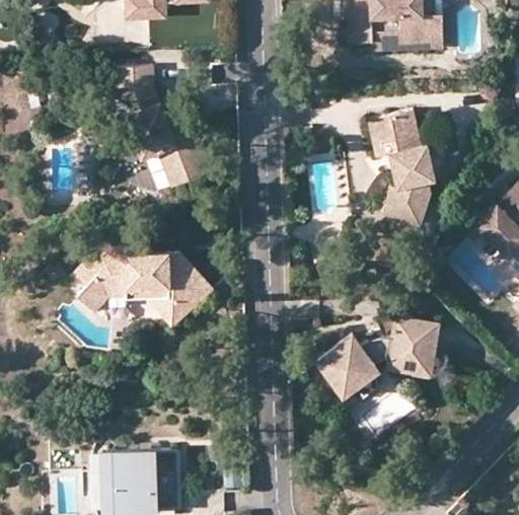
[(125,0),(126,19),(166,18),(165,4),(210,3),(209,0),(125,0)]
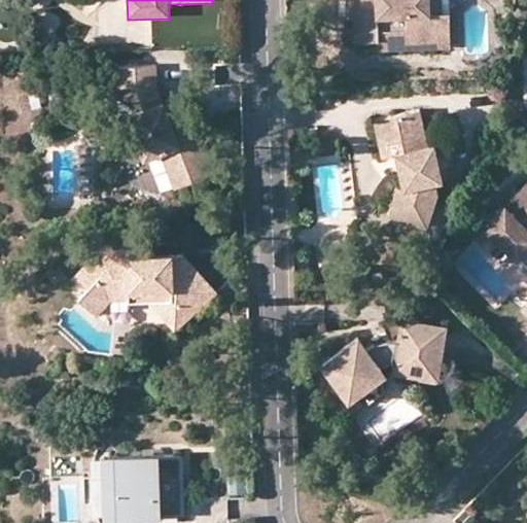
[(346,0),(347,3),(353,3),(353,20),(354,43),(379,42),(379,38),(406,37),(407,44),(450,42),(449,15),(429,15),(428,0),(346,0)]
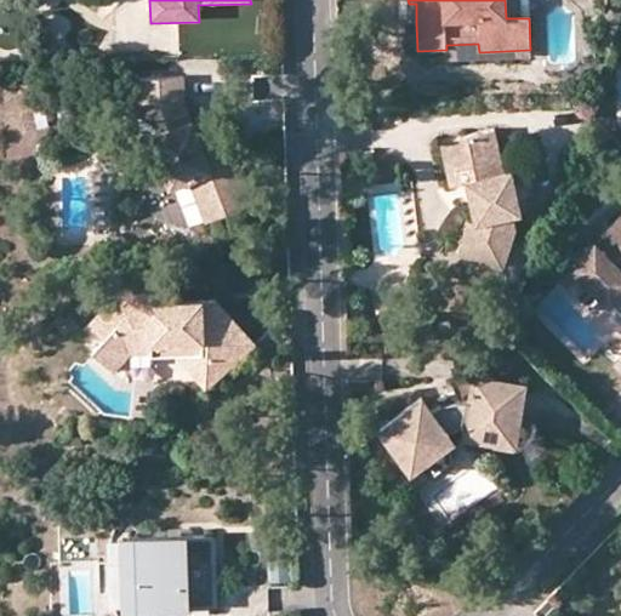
[(529,18),(528,0),(505,0),(506,18),(529,18)]
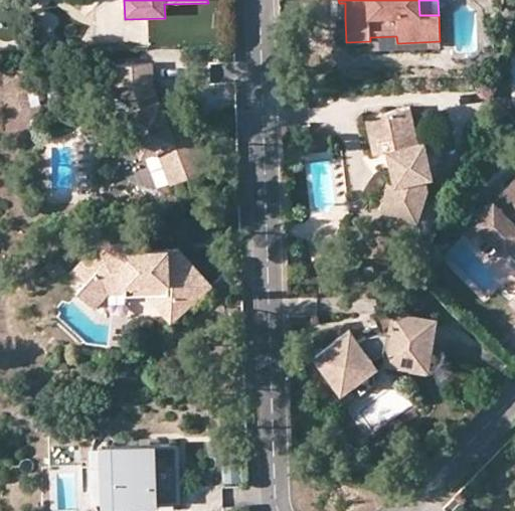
[(440,48),(440,41),(397,43),(396,36),(370,37),(370,41),(370,50),(440,48)]
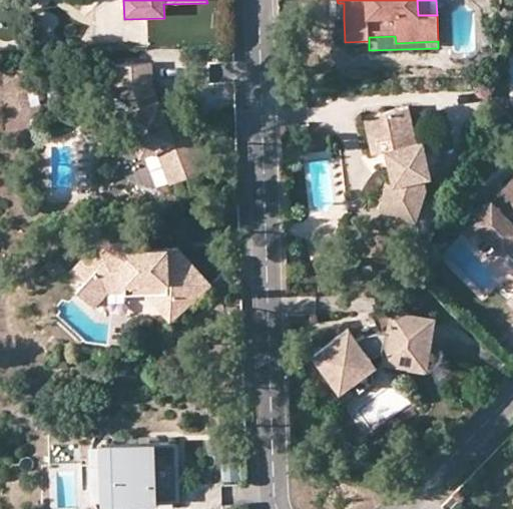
[(131,112),(147,154),(156,151),(169,185),(209,170),(190,119),(177,124),(168,103),(160,106),(152,86),(151,66),(111,67),(112,87),(132,87),(140,108),(131,112)]
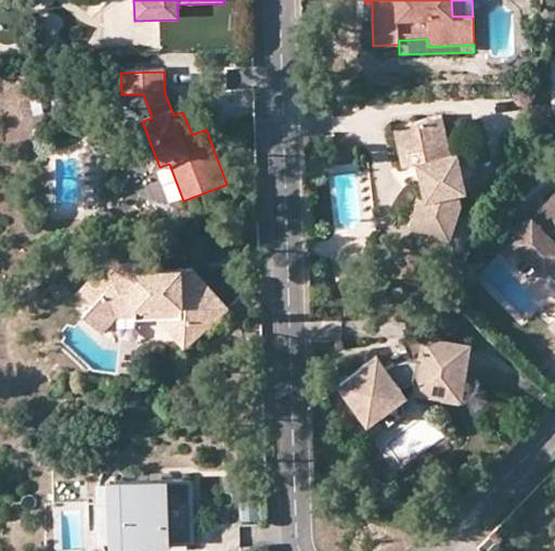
[(403,126),(409,153),(418,151),(422,163),(416,164),(424,199),(417,201),(409,229),(449,241),(460,206),(457,193),(464,191),(455,155),(449,156),(441,118),(403,126)]
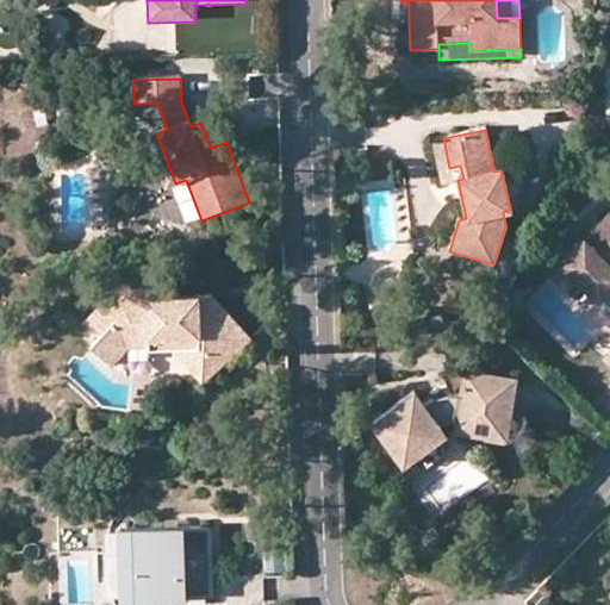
[(167,187),(175,184),(156,133),(148,136),(167,187)]
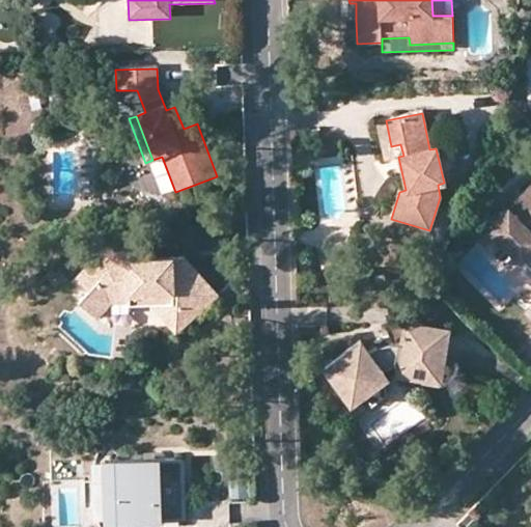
[(394,159),(391,146),(386,120),(375,122),(384,162),(394,159)]
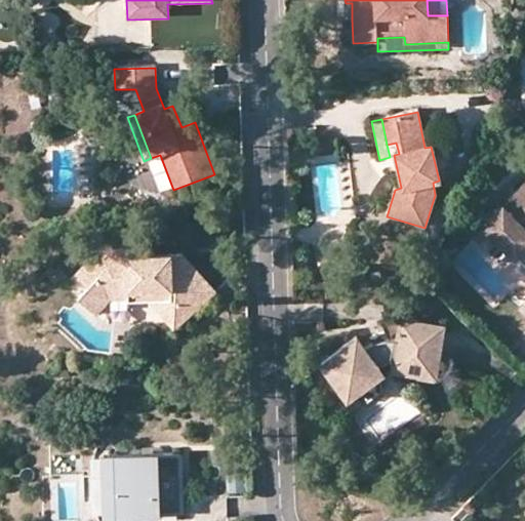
[(524,186),(483,230),(515,261),(516,259),(524,249),(524,186)]
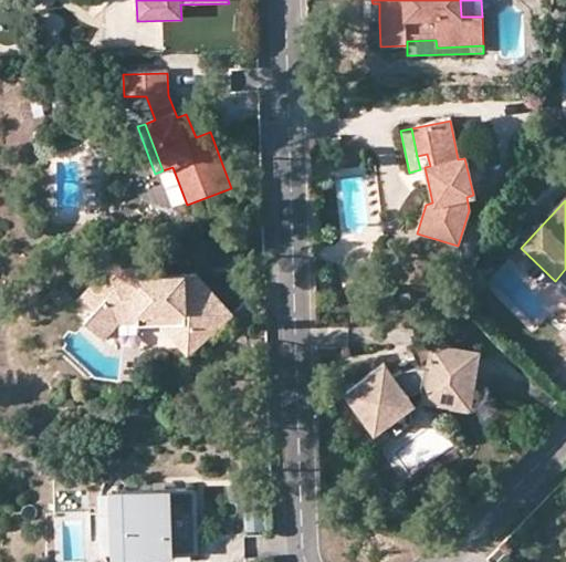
[(565,269),(556,280),(565,289),(565,269)]
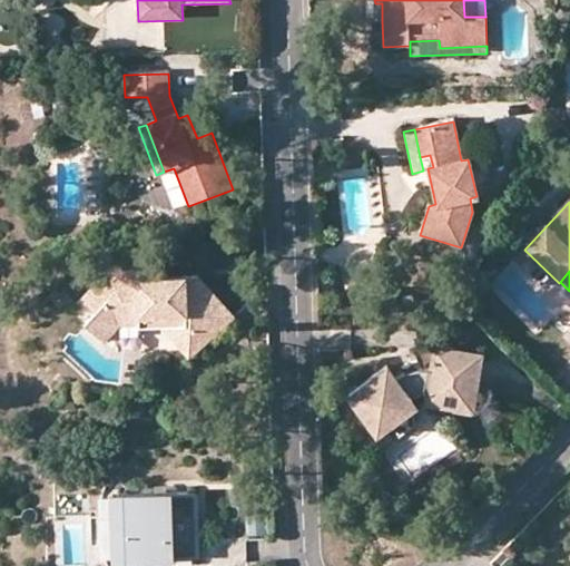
[(165,272),(137,273),(138,283),(166,282),(165,272)]
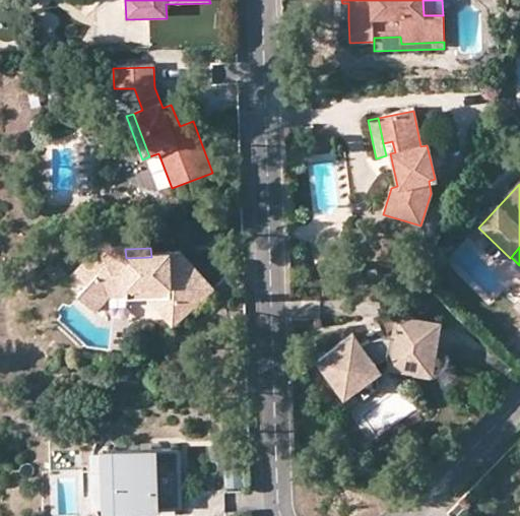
[(126,258),(125,249),(99,249),(75,276),(88,287),(78,300),(95,315),(110,299),(127,299),(127,303),(147,302),(148,302),(175,302),(178,304),(203,281),(180,256),(151,257),(126,258)]
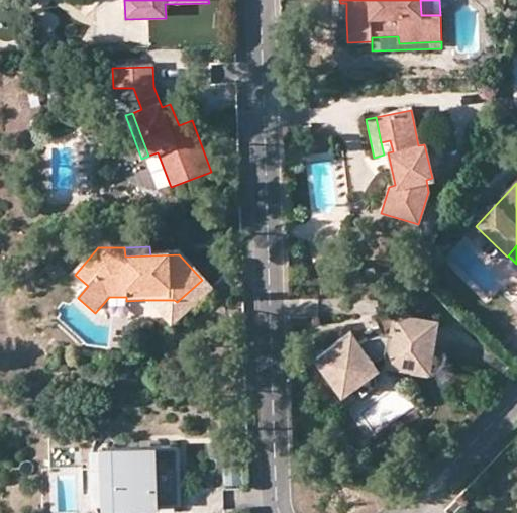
[(212,291),(202,280),(177,302),(174,300),(147,300),(146,300),(173,328),(212,291)]
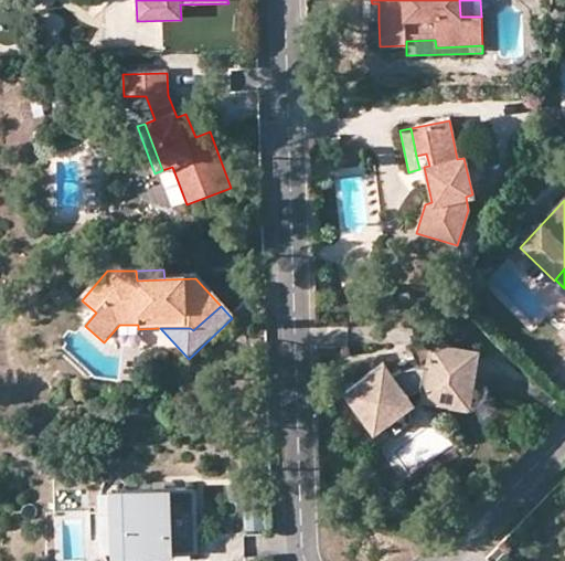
[(446,356),(447,348),(427,345),(424,367),(412,367),(411,367),(408,368),(406,368),(405,368),(403,369),(401,369),(391,376),(382,363),(343,391),(371,430),(409,402),(404,392),(412,389),(420,389),(418,400),(438,403),(439,392),(467,397),(473,360),(446,356)]
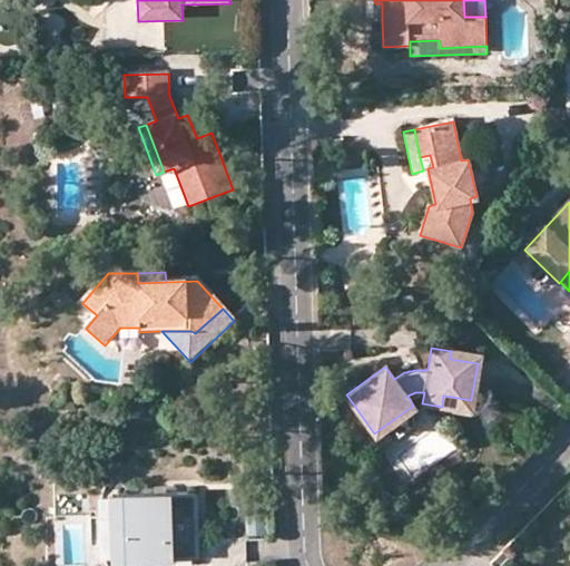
[(479,355),(451,351),(450,359),(478,363),(479,355)]
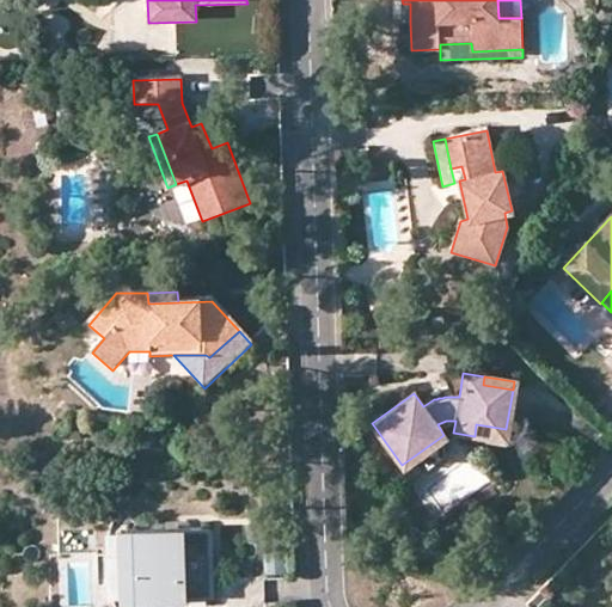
[(432,387),(434,399),(436,399),(439,398),(440,398),(442,398),(445,397),(446,397),(444,385),(432,387)]
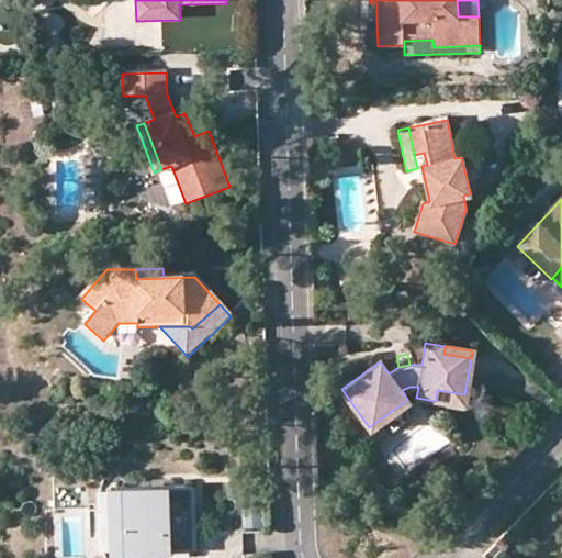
[(462,405),(464,394),(437,390),(436,401),(462,405)]
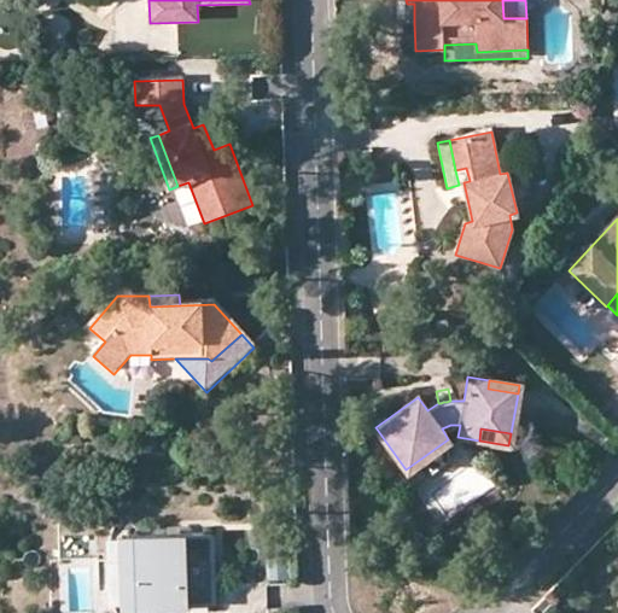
[(134,561),(135,607),(213,605),(211,537),(122,539),(122,555),(128,561),(134,561)]
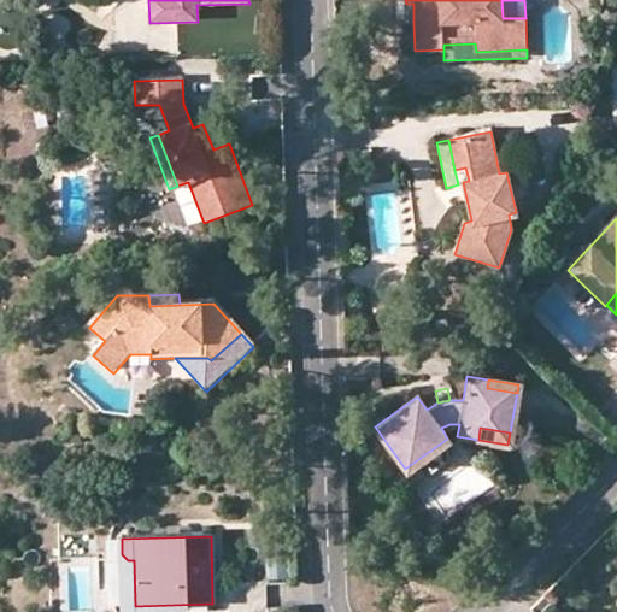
[(123,606),(135,606),(134,560),(128,560),(122,554),(123,606)]
